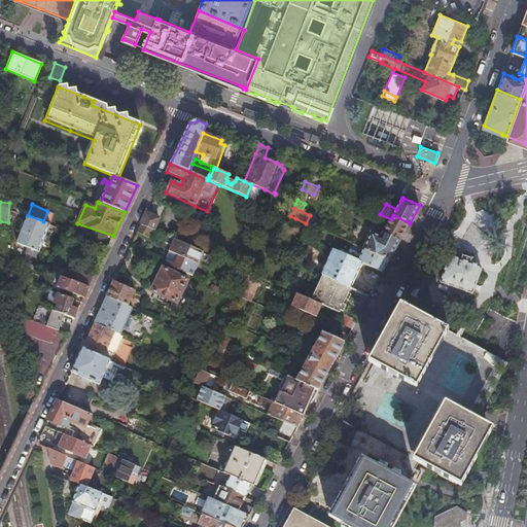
[(147,213),(142,223),(153,229),(159,218),(147,213)]
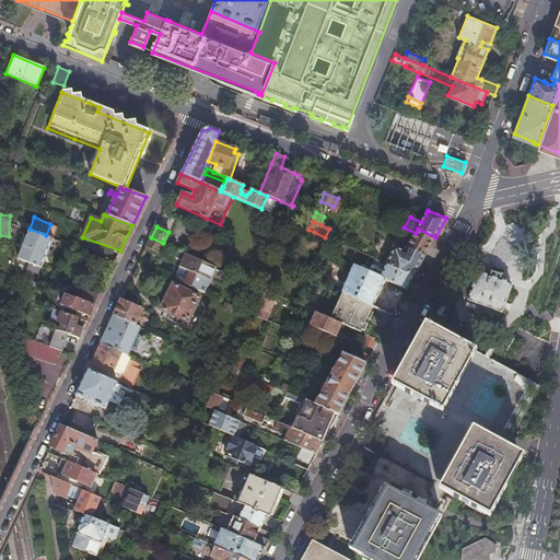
[(28,229),(28,230),(16,258),(27,263),(41,267),(42,268),(54,238),(46,235),(30,229),(28,229)]
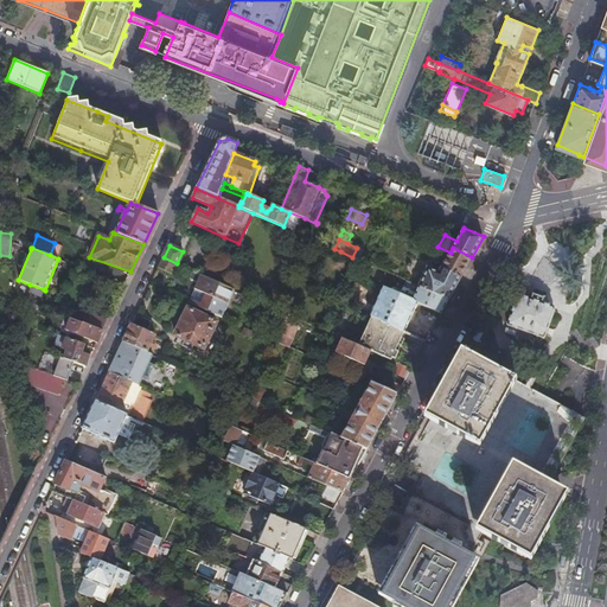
[(419,286),(449,299),(472,257),(453,248),(451,253),(441,268),(429,262),(419,286)]
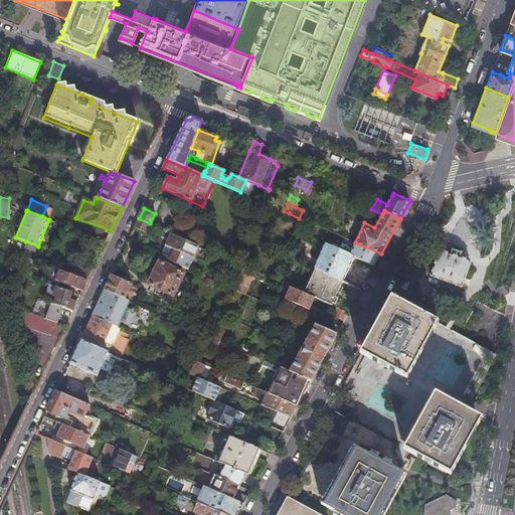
[(287,218),(303,225),(305,220),(299,218),(289,213),(287,218)]
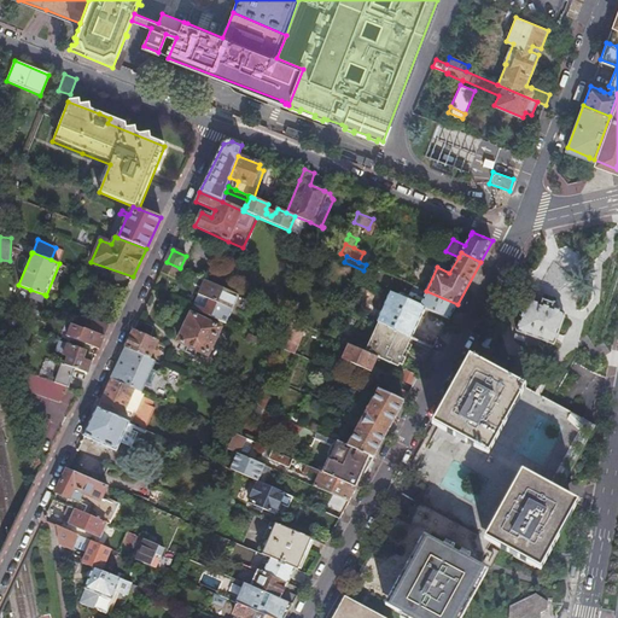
[(167,262),(162,272),(176,279),(179,279),(184,269),(180,268),(167,262)]
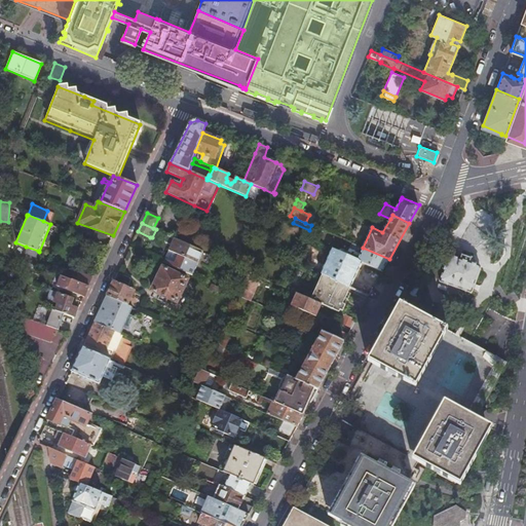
[(175,247),(166,263),(178,268),(183,257),(197,263),(202,251),(170,235),(167,240),(168,243),(175,247)]
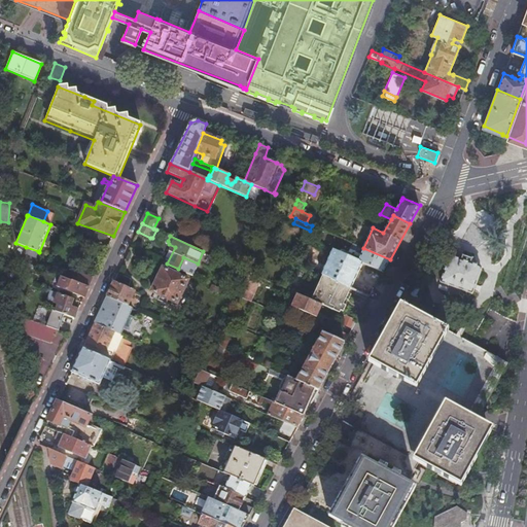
[(352,243),(347,255),(358,260),(363,248),(352,243)]
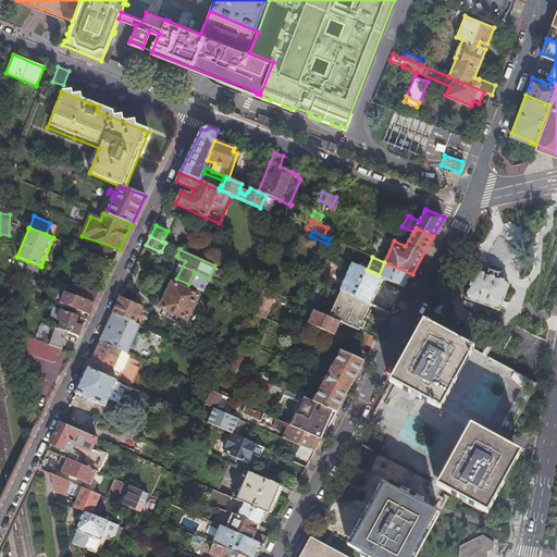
[(40,265),(27,261),(24,270),(36,275),(40,265)]
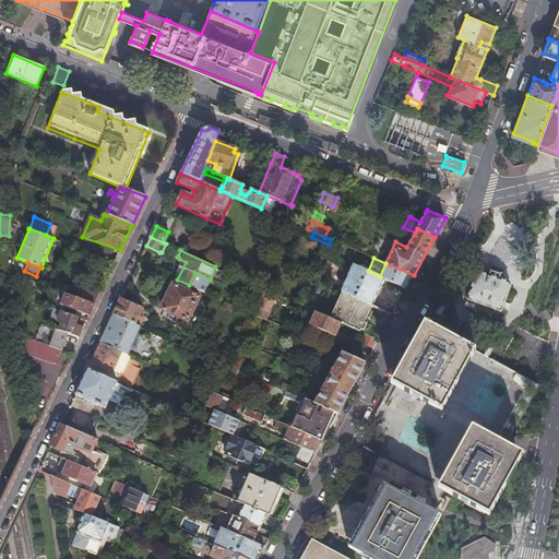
[(384,278),(406,289),(414,275),(385,263),(380,276),(384,278)]
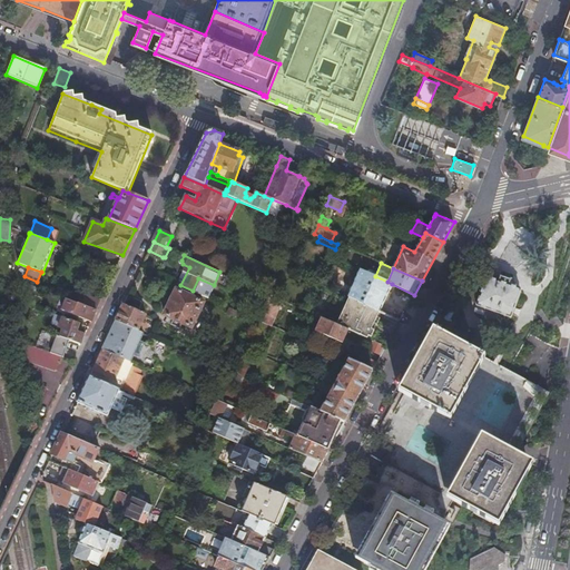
[(361,269),(347,296),(352,298),(357,302),(380,311),(392,284),(387,282),(375,276),(361,269)]
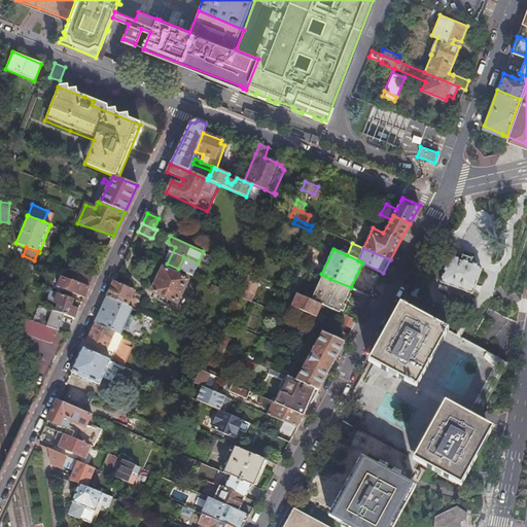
[(459,259),(449,256),(441,282),(472,293),(473,288),(481,268),(468,264),(470,258),(461,255),(459,259)]
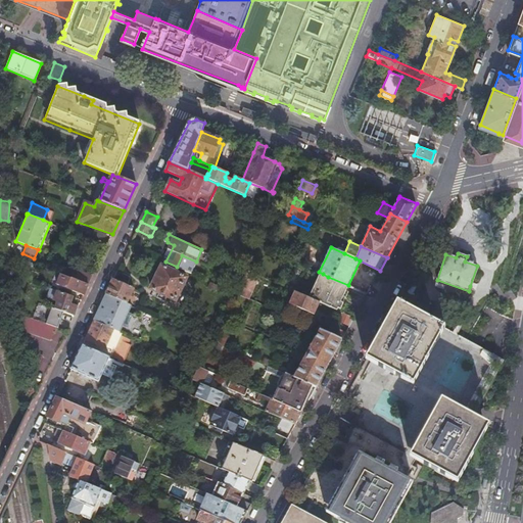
[(75,279),(79,270),(66,266),(63,275),(73,278),(75,279)]
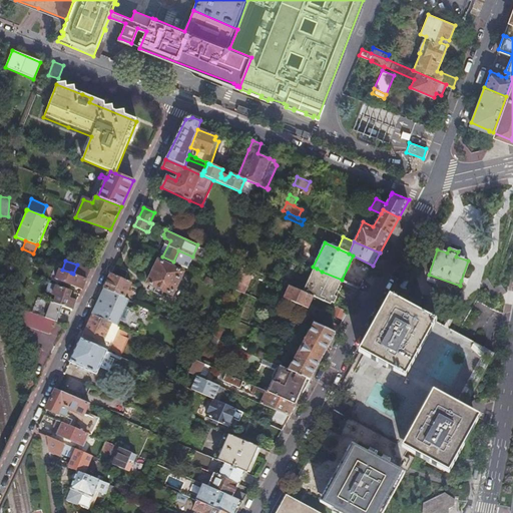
[(153,292),(161,296),(163,291),(171,295),(181,273),(158,261),(147,283),(155,287),(153,292)]
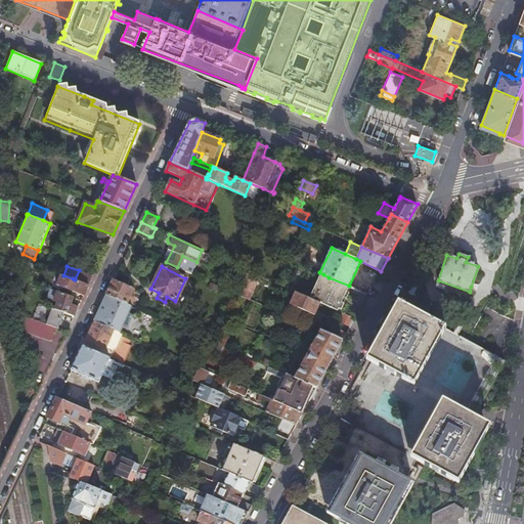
[(88,285),(92,276),(79,270),(75,279),(88,285)]
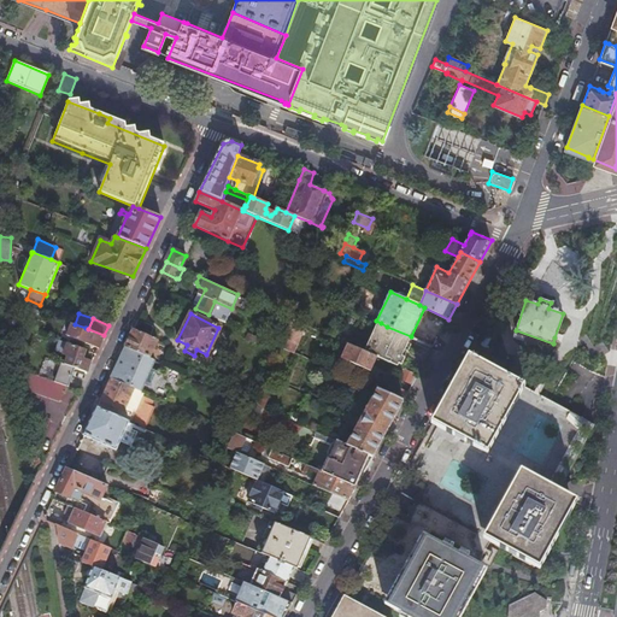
[(139,319),(134,329),(150,336),(153,329),(152,325),(139,319)]
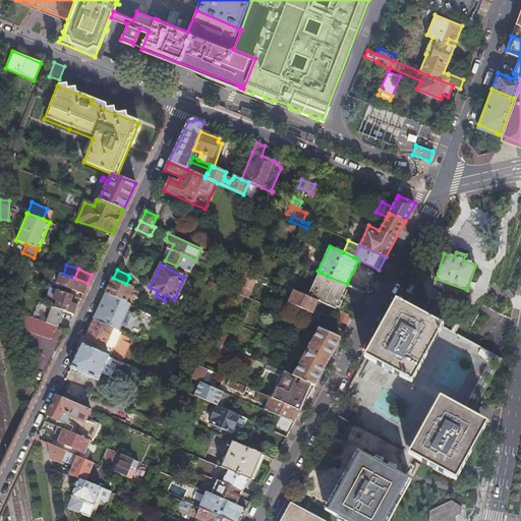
[(82,294),(88,283),(74,278),(72,277),(71,278),(63,275),(63,274),(61,273),(57,284),(82,294)]
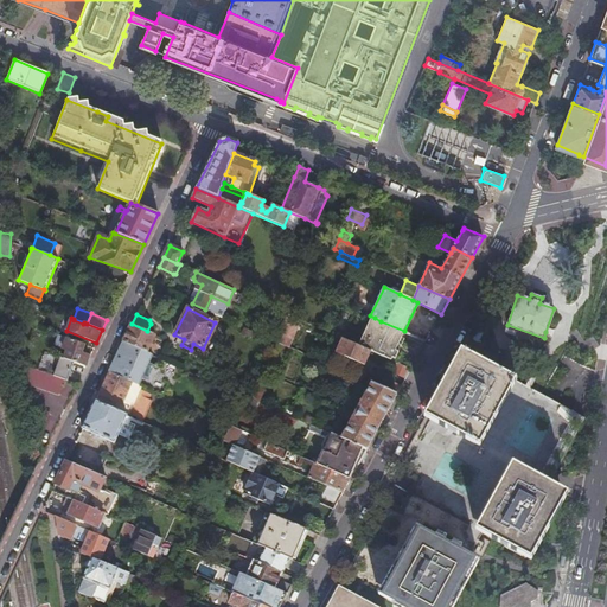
[(371,350),(391,359),(404,331),(381,321),(375,318),(363,346),(371,350)]
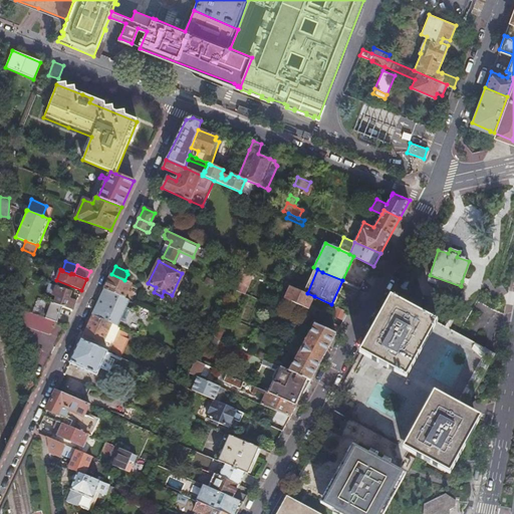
[(220,289),(223,284),(197,272),(194,278),(220,289)]
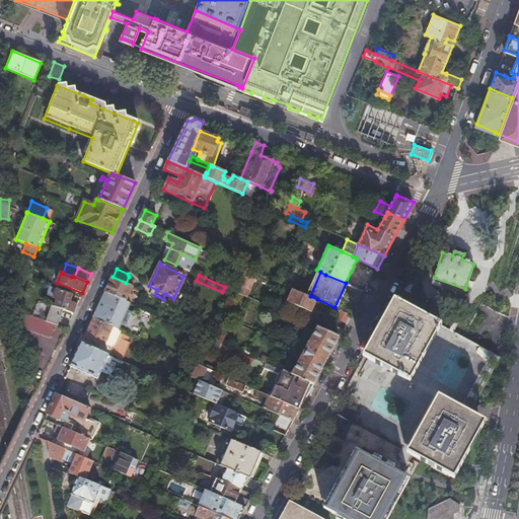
[(113,277),(105,292),(125,301),(132,287),(132,286),(126,283),(113,277)]
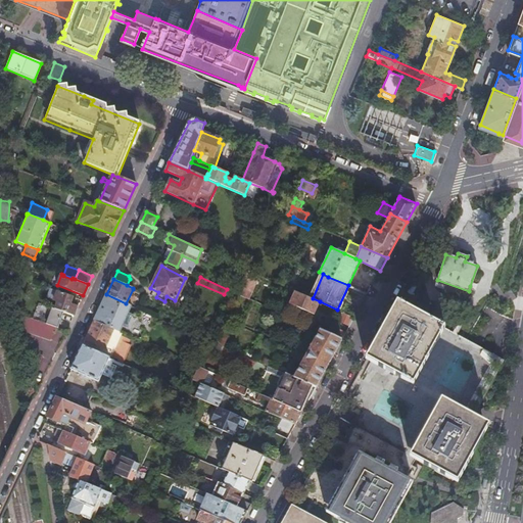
[(313,298),(294,290),(289,303),(314,315),(320,301),(313,298)]
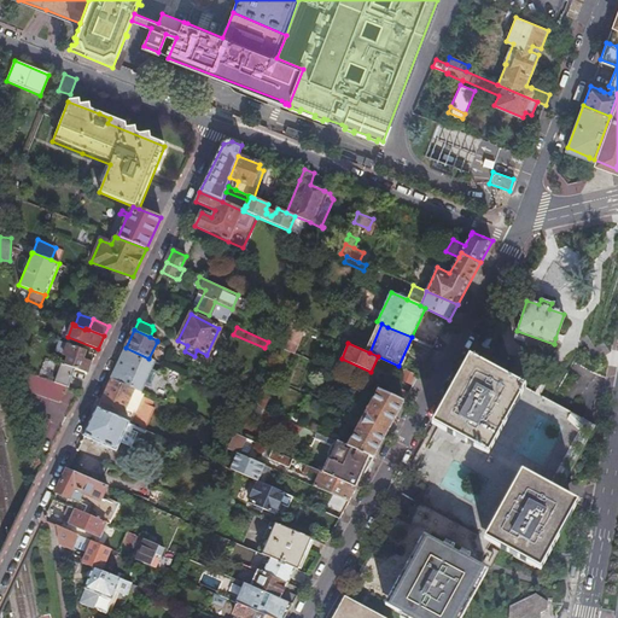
[(74,368),(86,372),(89,360),(83,357),(86,350),(68,344),(64,354),(66,355),(64,363),(74,368)]
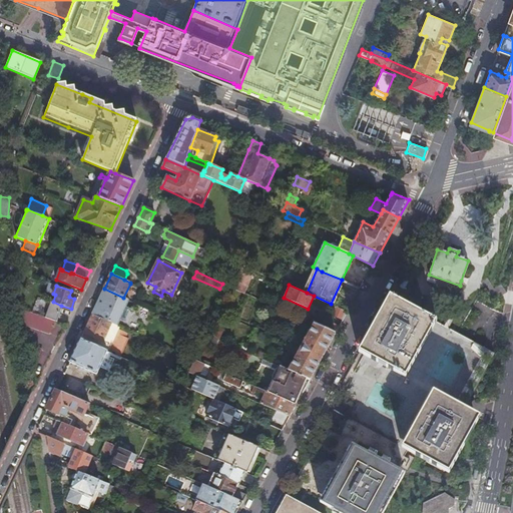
[(104,289),(91,315),(112,324),(112,323),(118,326),(121,319),(122,318),(126,309),(126,308),(129,300),(123,298),(104,289)]
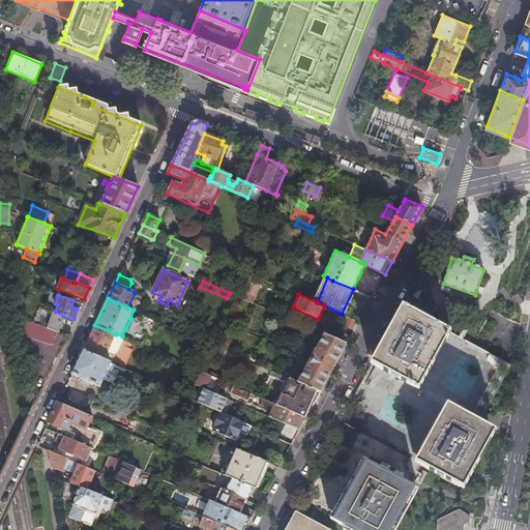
[(416,384),(445,329),(407,308),(377,364),(400,376),(401,376),(416,384)]
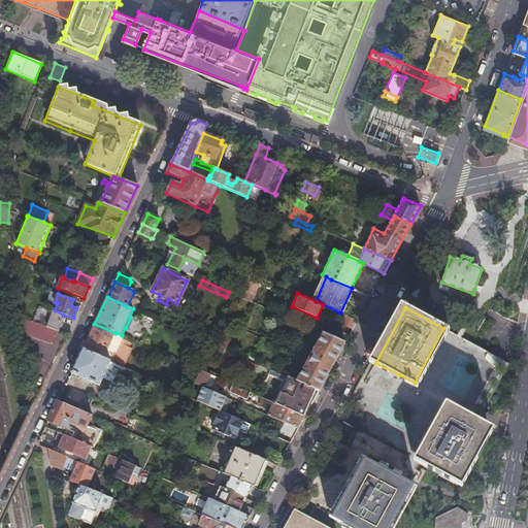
[(43,325),(57,330),(63,315),(55,310),(50,309),(43,325)]
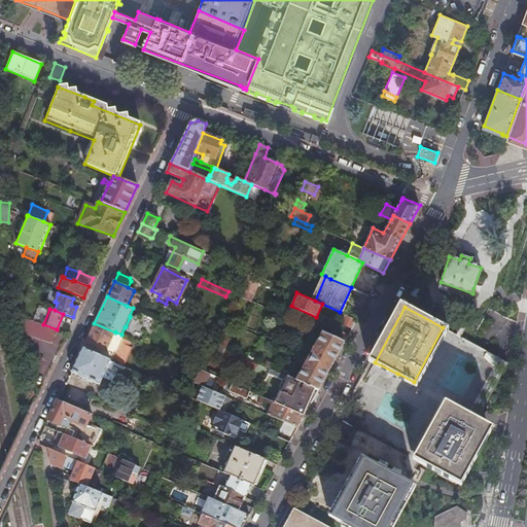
[(342,323),(353,327),(357,319),(347,315),(342,323)]
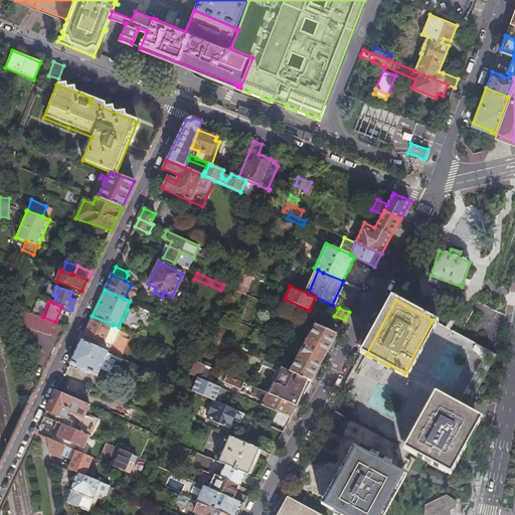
[(50,334),(55,322),(42,317),(21,309),(25,325),(50,334)]
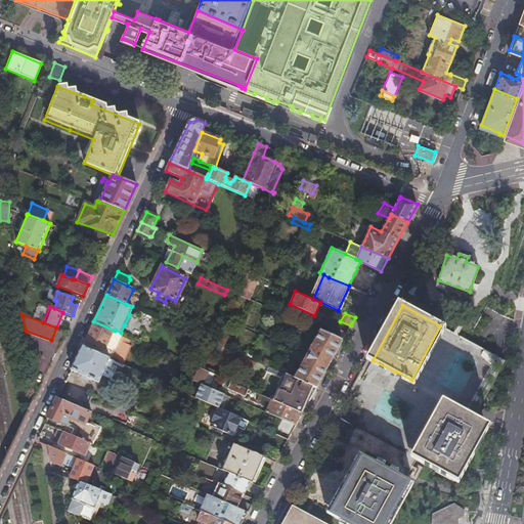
[(93,321),(85,340),(98,345),(106,349),(115,331),(93,321)]
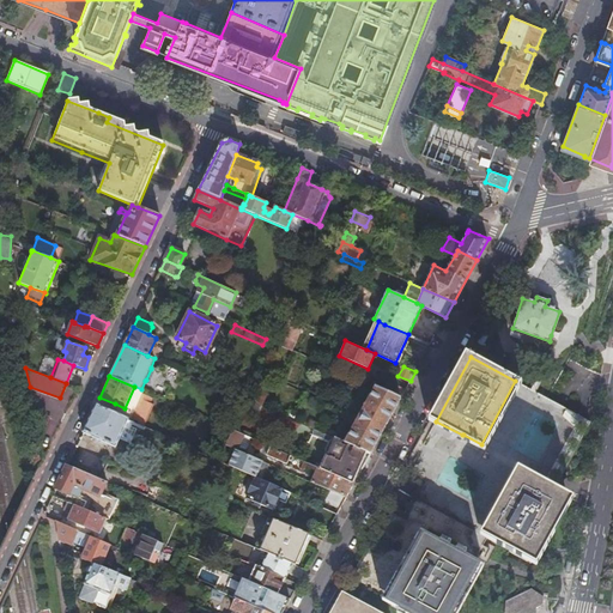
[(588,420),(574,413),(565,408),(546,398),(515,381),(481,444),(489,448),(490,449),(558,484),(563,474),(577,447),(575,445),(588,420)]
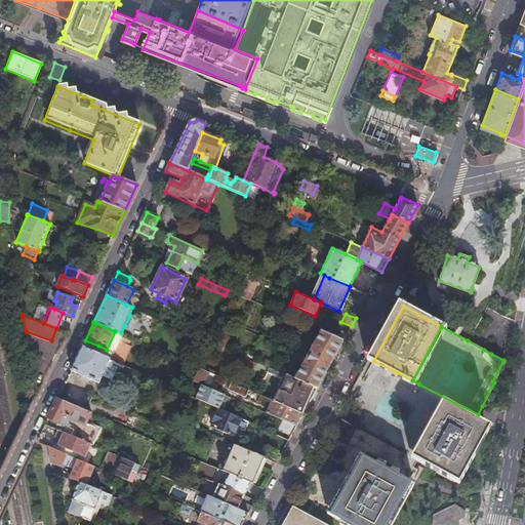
[(332,336),(342,341),(348,333),(336,329),(332,336)]
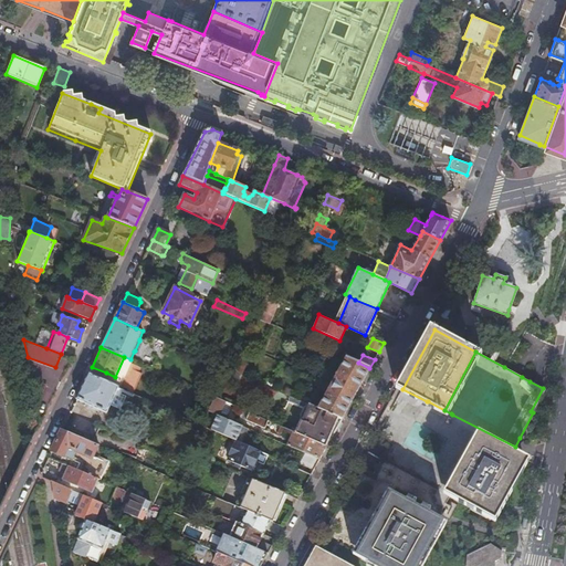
[(339,417),(342,418),(369,368),(358,363),(346,357),(318,408),(339,417)]
